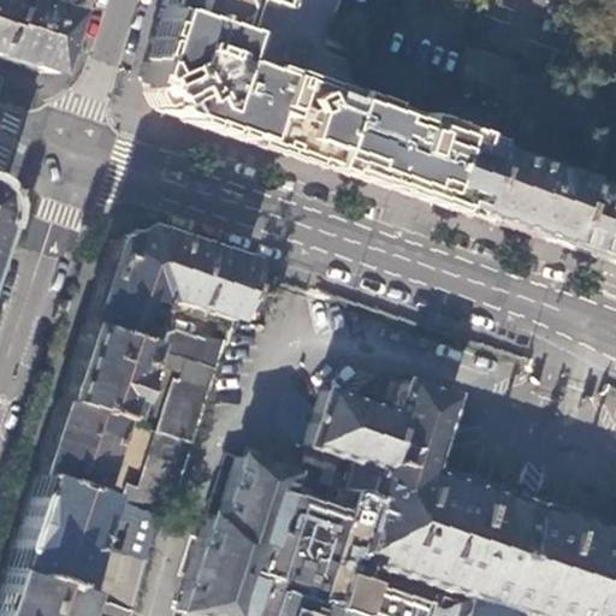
[(22,0),(9,0),(0,16),(0,59),(40,73),(60,13),(22,0)]
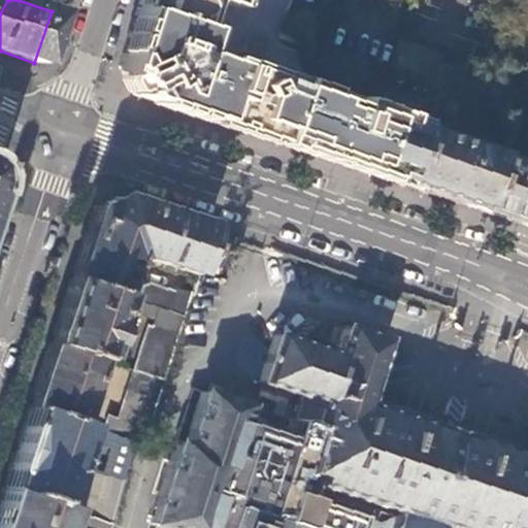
[(137,0),(135,8),(127,35),(137,57),(144,54),(146,58),(183,43),(193,13),(191,11),(194,0),(208,0),(231,7),(232,0),(137,0)]
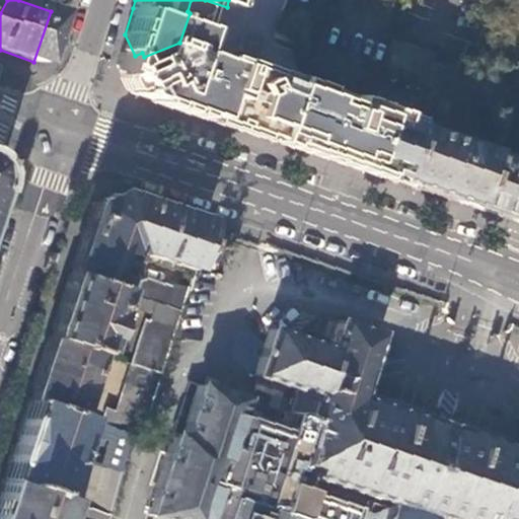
[(197,15),(202,0),(191,0),(188,11),(190,13),(179,43),(189,46),(199,16),(197,15)]
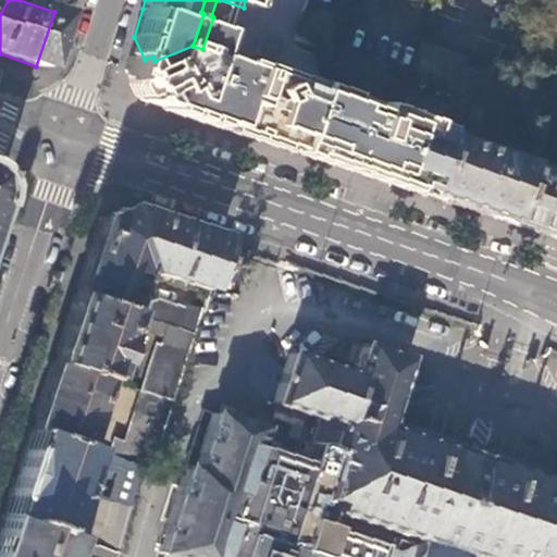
[(145,88),(150,102),(163,107),(153,83),(161,79),(160,73),(155,62),(155,61),(152,57),(145,60),(134,37),(127,54),(131,53),(137,69),(124,74),(133,93),(145,88)]
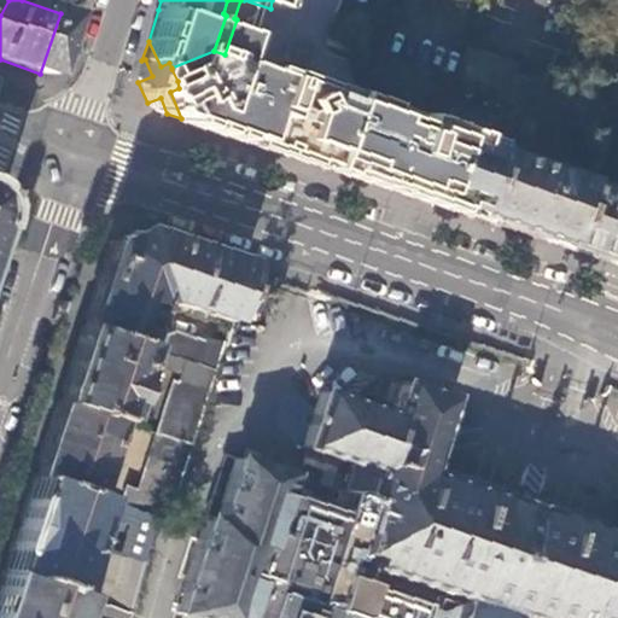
[(302,50),(283,44),(278,58),(298,64),(302,50)]
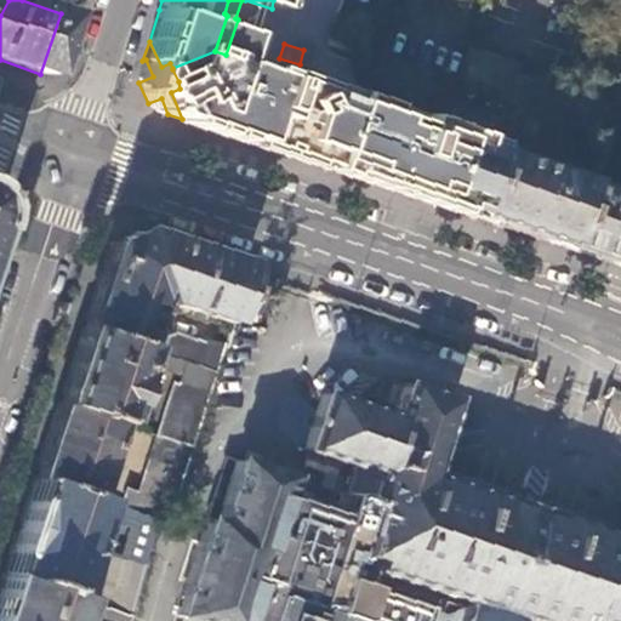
[(468,44),(451,86),(461,90),(462,86),(505,102),(506,103),(514,73),(518,62),(468,44)]
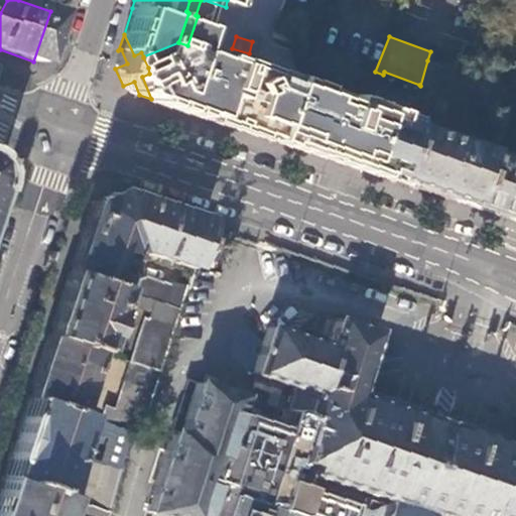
[(143,57),(148,68),(184,51),(178,42),(143,56),(143,57)]
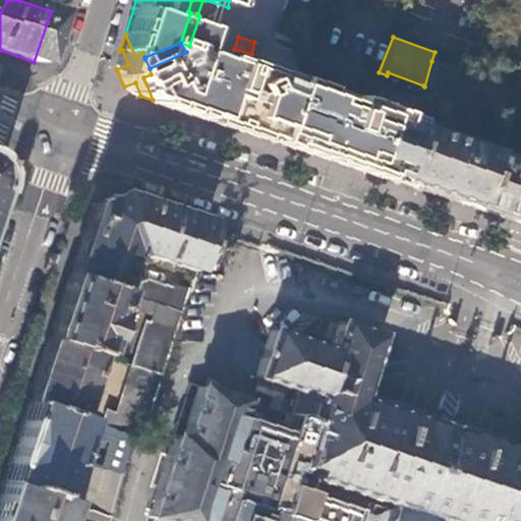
[(349,111),(354,100),(354,98),(349,96),(349,94),(340,90),(339,93),(330,90),(331,88),(320,83),(319,87),(211,52),(211,50),(196,46),(193,54),(186,52),(150,68),(151,74),(143,77),(153,100),(205,117),(257,134),(335,160),(343,138),(346,139),(355,113),(349,111)]
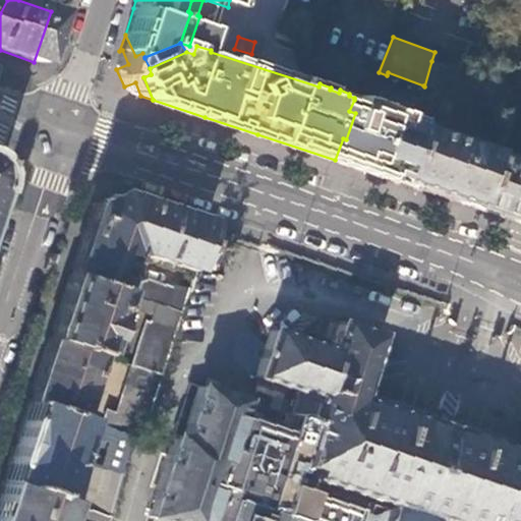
[(115,66),(116,69),(128,64),(122,50),(119,51),(115,66)]
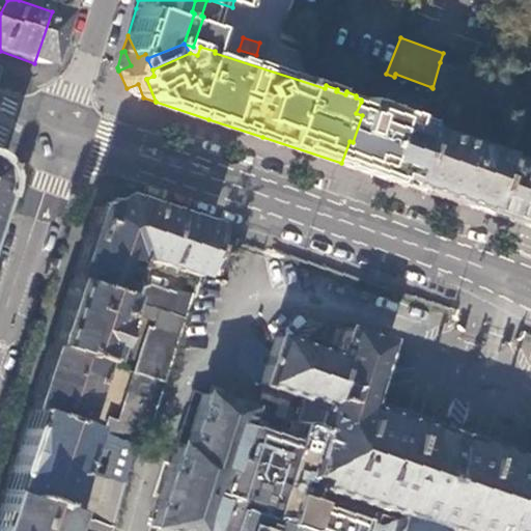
[(478,75),(440,62),(432,88),(470,101),(478,75)]
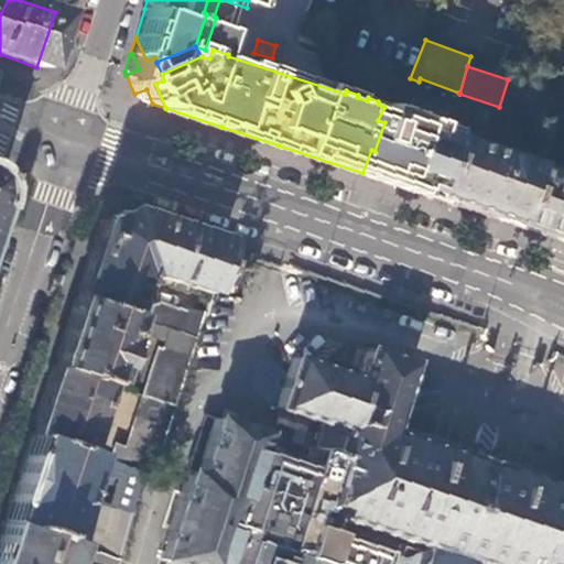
[(519,114),(528,86),(508,79),(499,107),(519,114)]
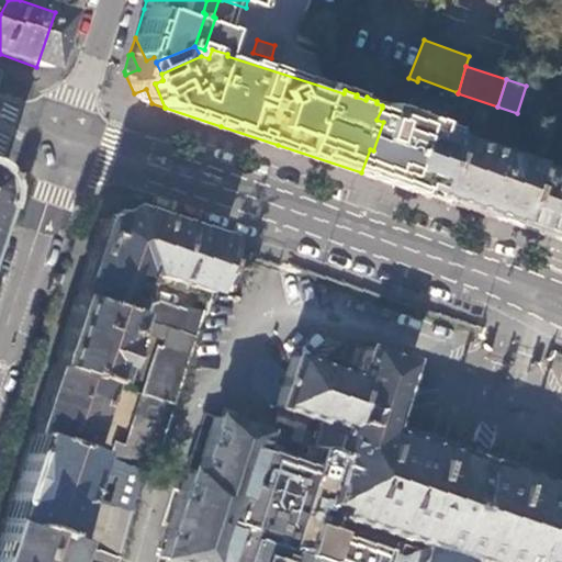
[(543,91),(526,86),(517,113),(537,120),(543,91)]
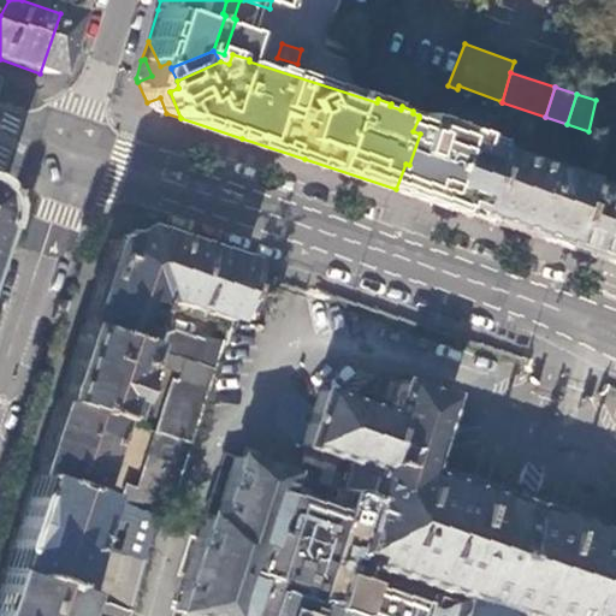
[(149,107),(166,113),(160,98),(147,102),(149,107)]
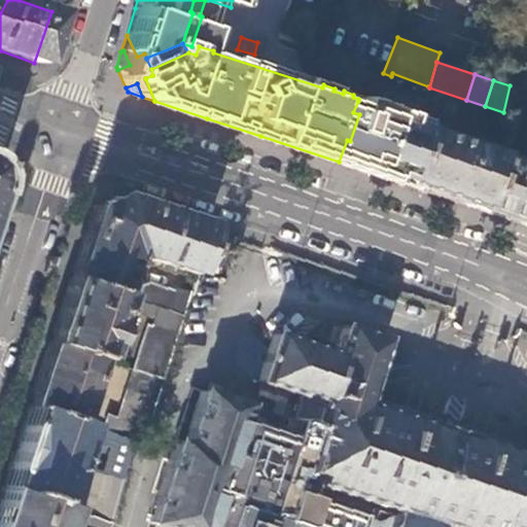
[(380,133),(386,110),(358,101),(353,112),(359,114),(350,141),(347,140),(339,162),(362,170),(375,132),(380,133)]
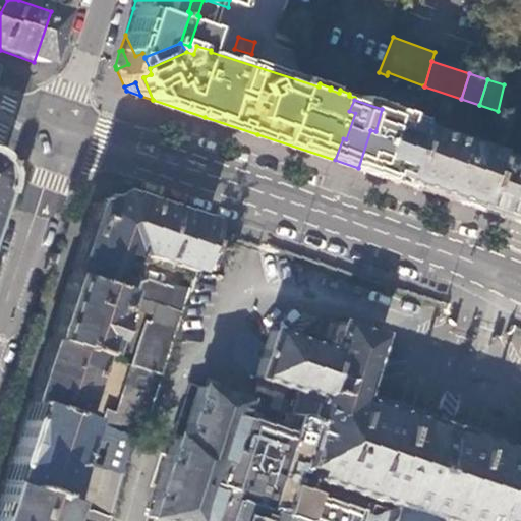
[(412,119),(382,109),(375,131),(370,130),(358,168),(392,179),(409,126),(412,119)]
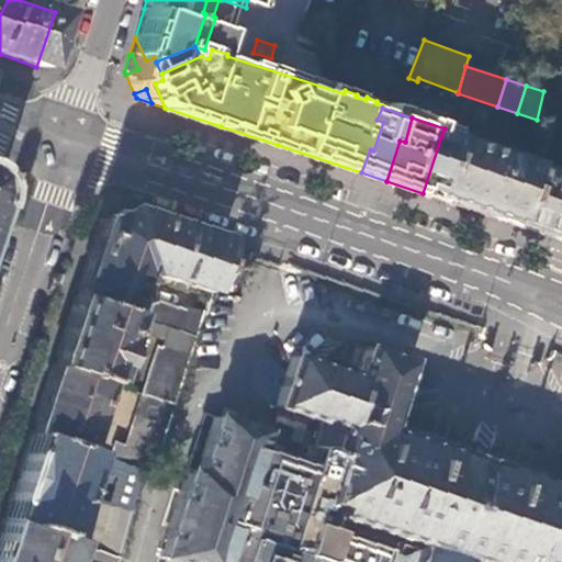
[(521,164),(441,136),(423,193),(462,206),(503,221),(521,165),(521,164)]
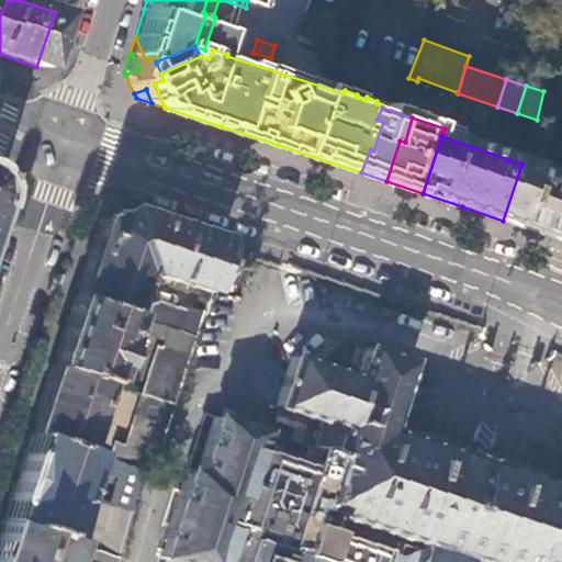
[(561,178),(521,165),(503,221),(535,231),(561,239),(561,178)]
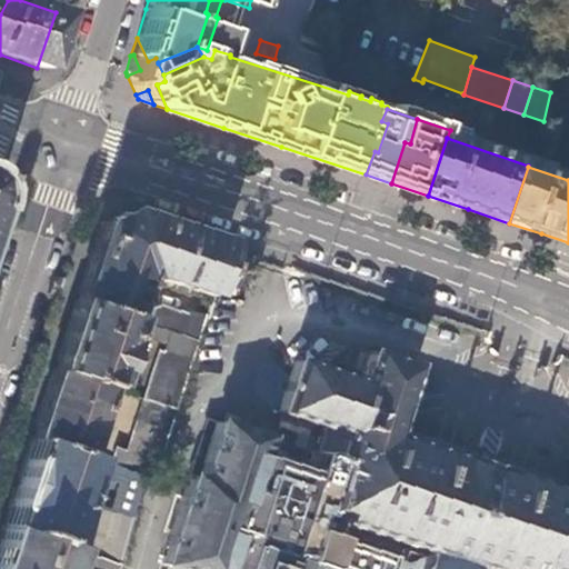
[(139,273),(208,297),(223,246),(167,227),(125,213),(99,226),(75,301),(125,317),(139,273)]
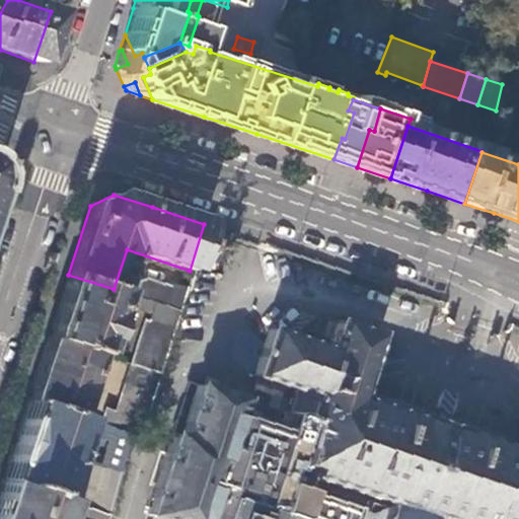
[(112,295),(114,289),(68,275),(47,338),(93,353),(97,338),(99,339),(104,321),(103,320),(112,295)]
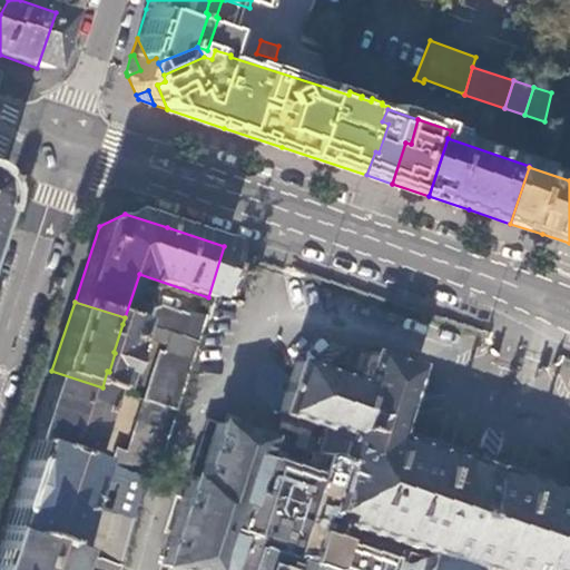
[(194,340),(202,317),(184,312),(183,315),(156,306),(148,325),(194,340)]
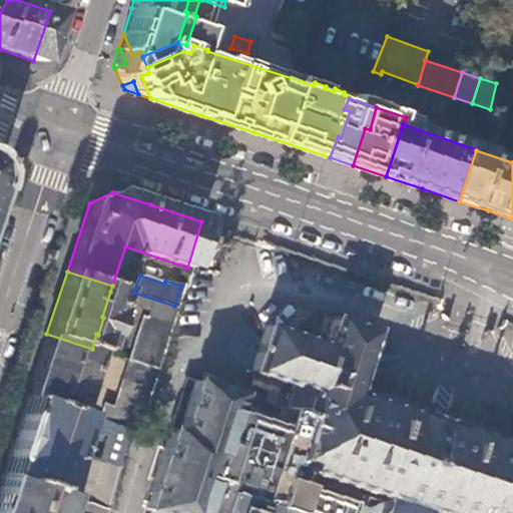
[(132,299),(133,293),(112,286),(110,292),(132,299)]
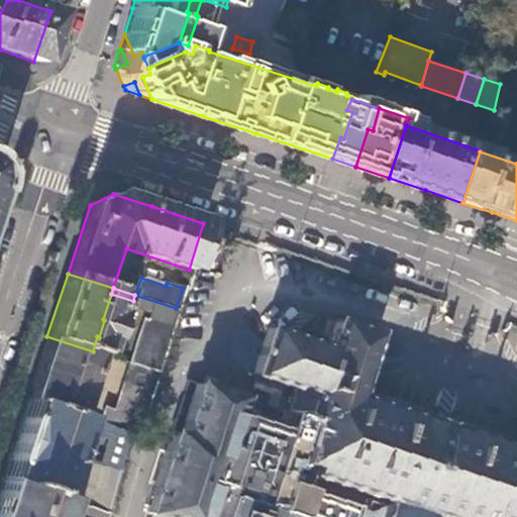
[(156,373),(176,308),(134,295),(133,301),(132,305),(151,311),(147,321),(142,319),(128,364),(156,373)]
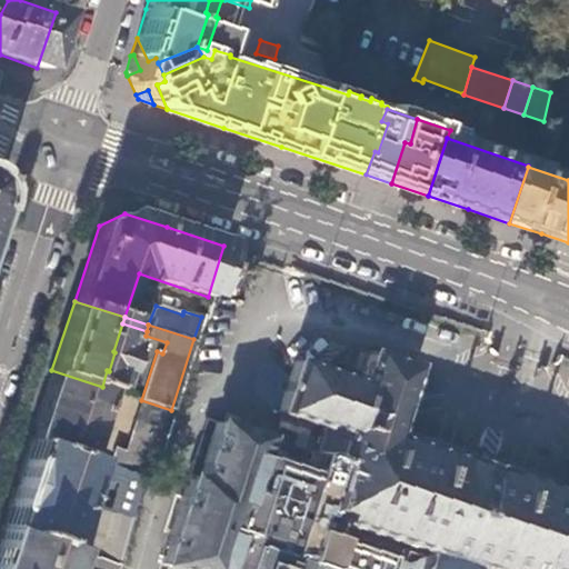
[(473,568),(476,566),(486,568),(568,568),(568,491),(406,440),(390,436),(395,421),(412,366),(369,351),(358,381),(293,360),(277,412),(323,427),(342,432),(317,513),(337,521),(429,551),(427,557),(422,568),(473,568)]
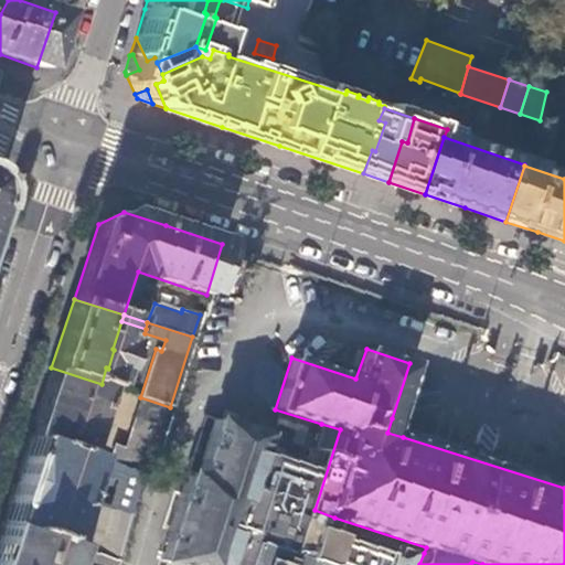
[(80,452),(102,384),(51,368),(29,435),(80,452)]
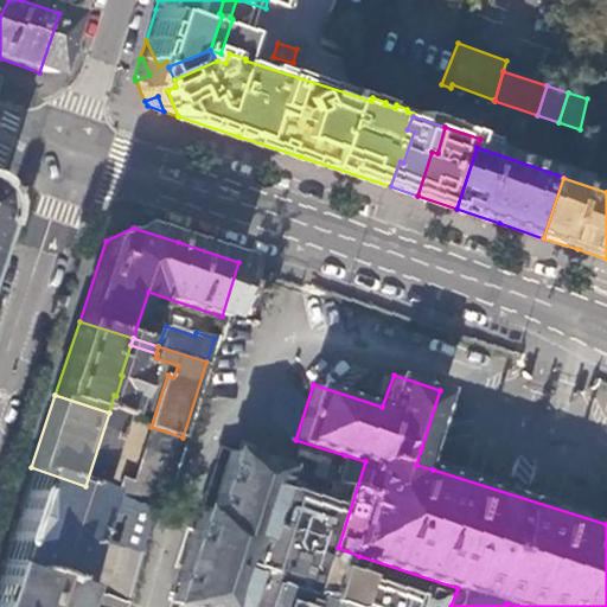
[(179,445),(183,438),(151,427),(147,435),(179,445)]
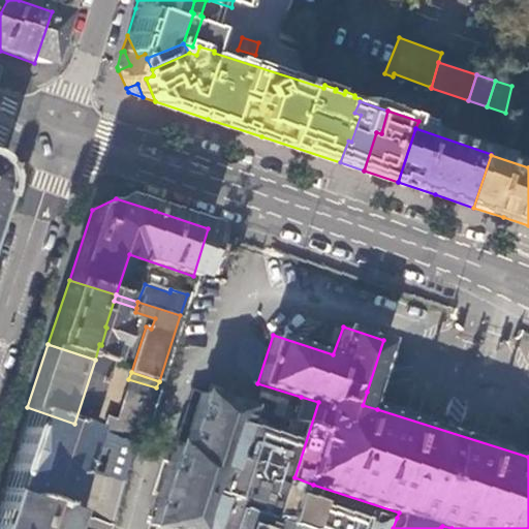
[(126,389),(153,398),(156,387),(128,379),(126,389)]
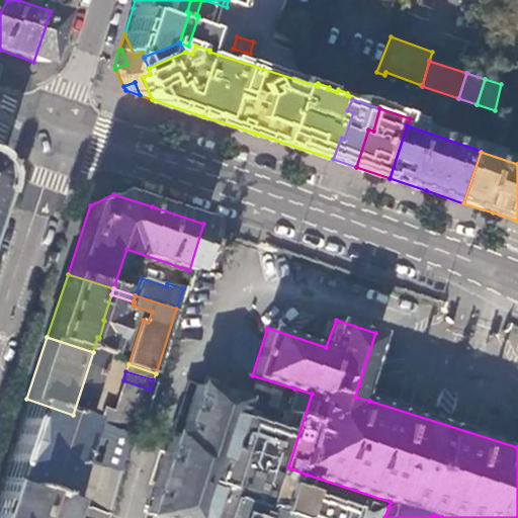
[(355,397),(369,401),(389,391),(379,372),(359,383),(355,397)]
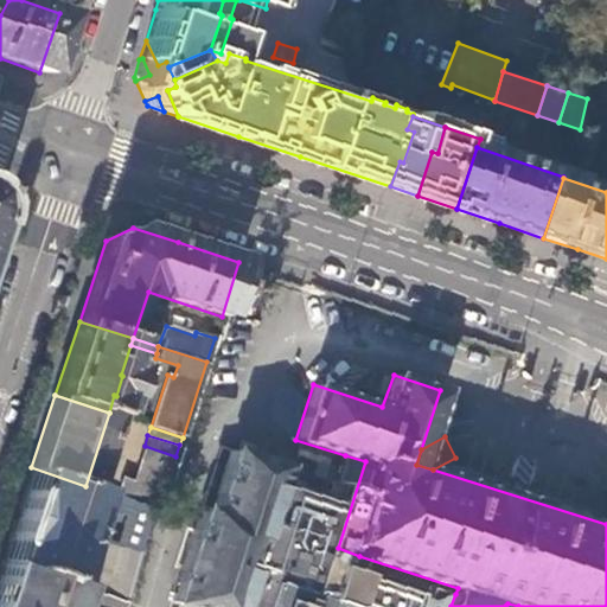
[(139,464),(171,474),(176,457),(145,446),(139,464)]
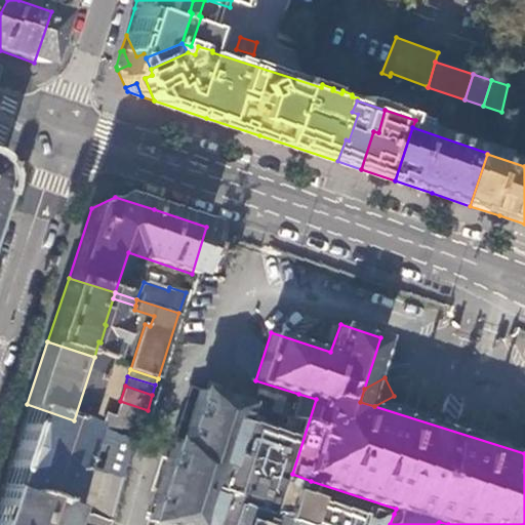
[(236,455),(292,474),(316,399),(298,394),(284,439),(238,423),(245,403),(201,389),(184,440),(204,446),(200,468),(197,469),(198,472),(203,471),(223,476),(224,480),(228,479),(227,476),(236,455)]
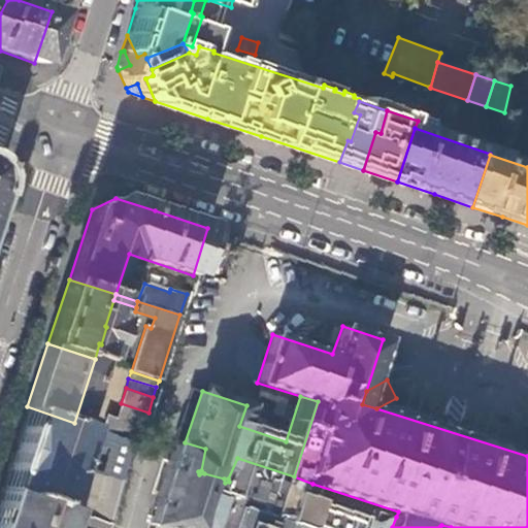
[(133,425),(142,429),(149,413),(121,403),(116,420),(105,417),(100,432),(102,432),(128,441),(133,425)]
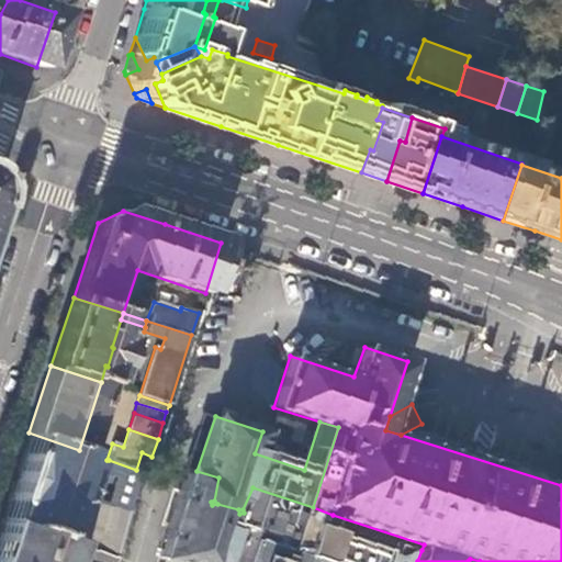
[(87,452),(79,450),(29,433),(0,518),(0,519),(58,539),(87,452)]
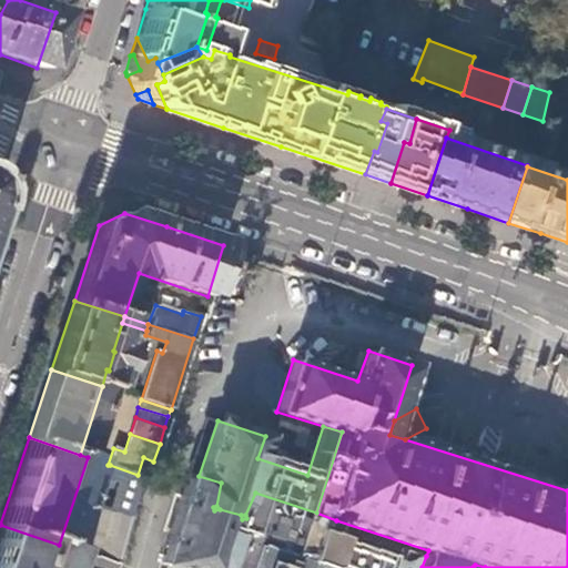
[(114,563),(138,475),(110,465),(105,479),(118,483),(109,510),(101,508),(87,554),(114,563)]
